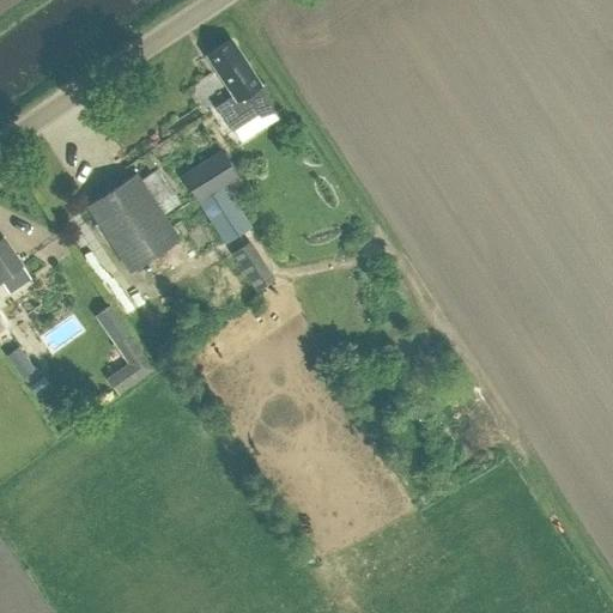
[(261,85),(231,41),(207,56),(235,96),(217,108),(234,133),(259,115),(261,119),(275,114),(266,84),(261,85)]
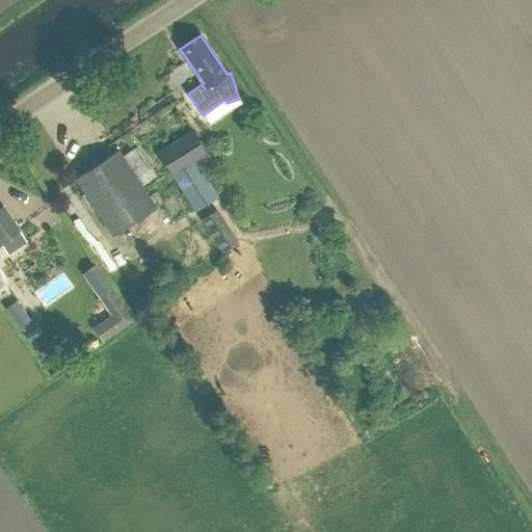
[(183,71),(171,81),(180,89),(191,79),(183,71)]
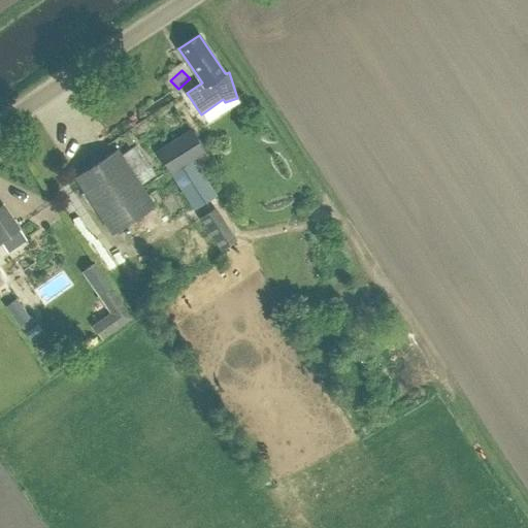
[(169,174),(182,166),(205,152),(191,128),(155,151),(169,174)]
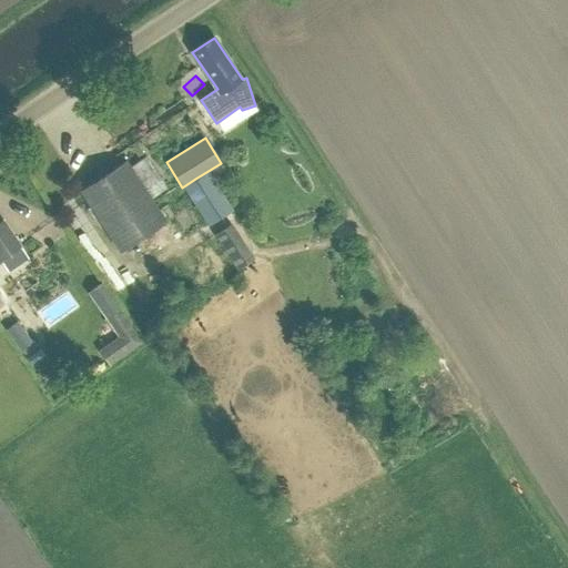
[(121,253),(166,223),(125,162),(81,191),(121,253)]
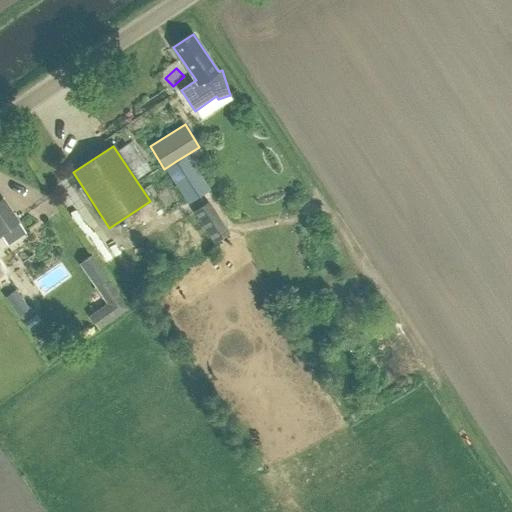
[(186,203),(198,196),(176,161),(164,169),(186,203)]
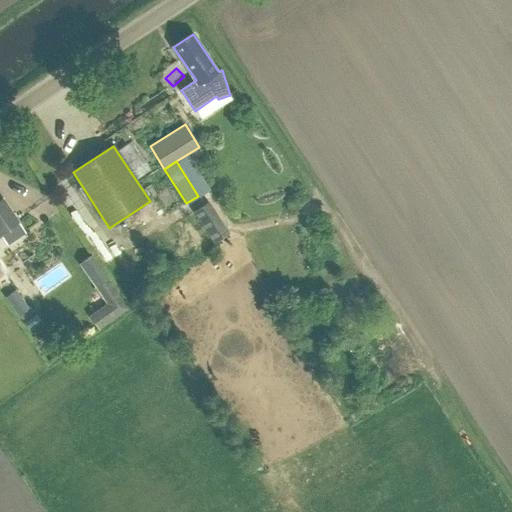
[(0,201),(0,232),(17,222),(2,199),(1,200),(2,201),(0,201)]
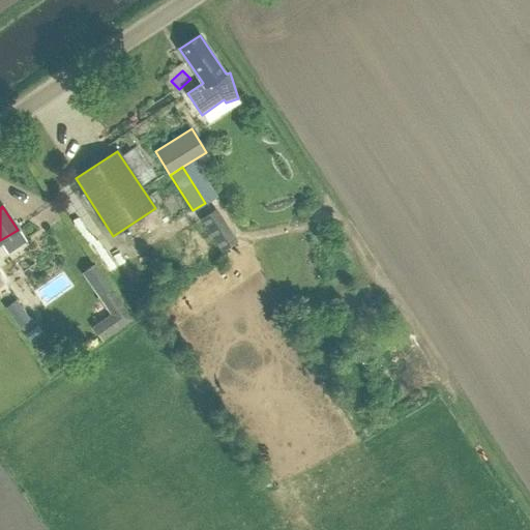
[(221,251),(237,239),(216,207),(200,217),(221,251)]
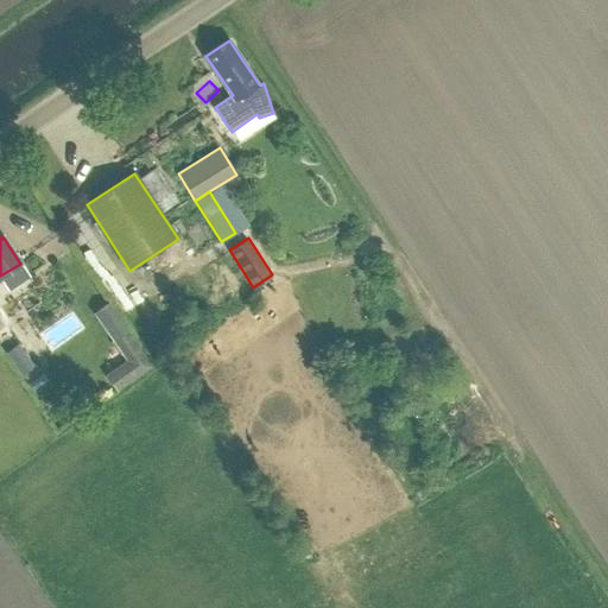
[(49,349),(81,325),(70,311),(38,335),(49,349)]
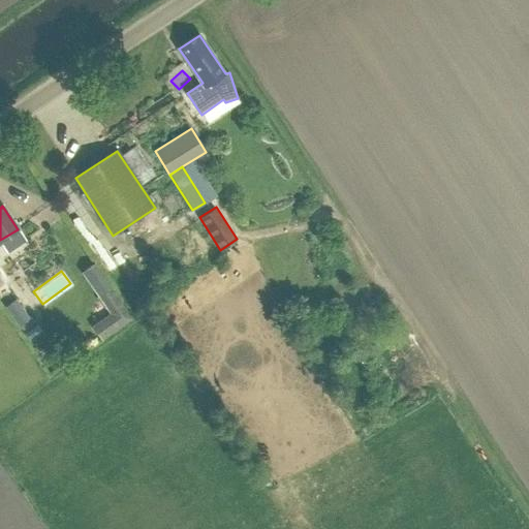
[(101,339),(132,317),(112,286),(98,294),(110,312),(92,324),(101,339)]
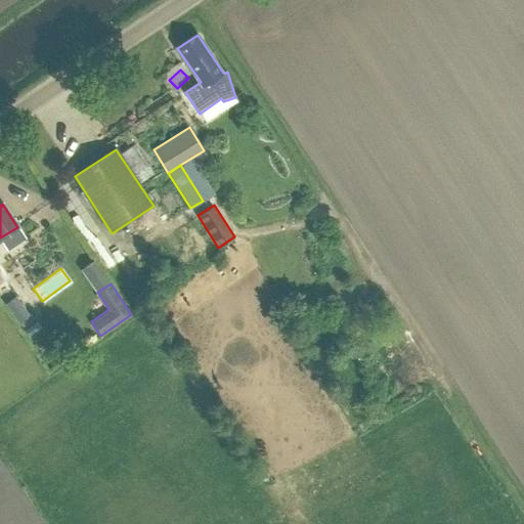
[(14,296),(3,304),(16,323),(28,316),(14,296)]
